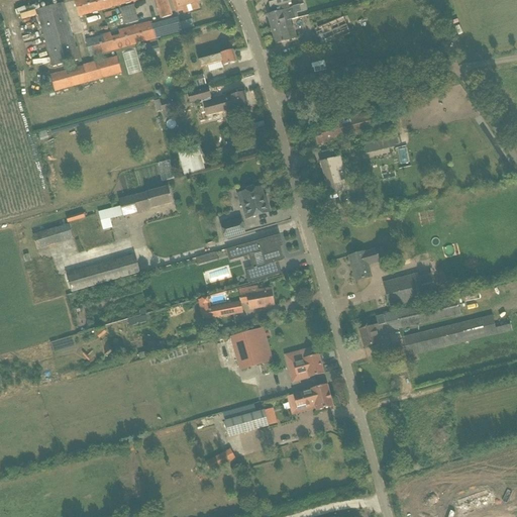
[(74,0),(79,18),(141,0),(74,0)]
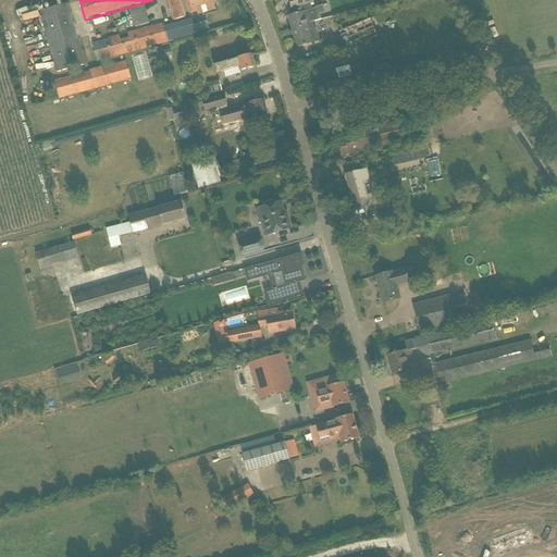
[(178,0),(168,0),(174,21),(185,17),(178,0)]
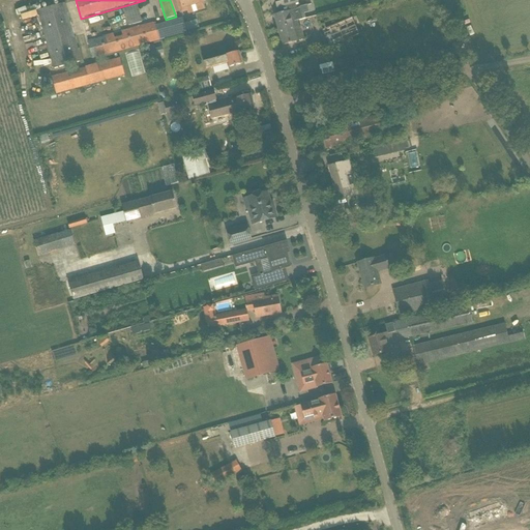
[(205,1),(204,0),(175,0),(180,13),(187,11),(188,15),(205,9),(202,2),(205,1)]
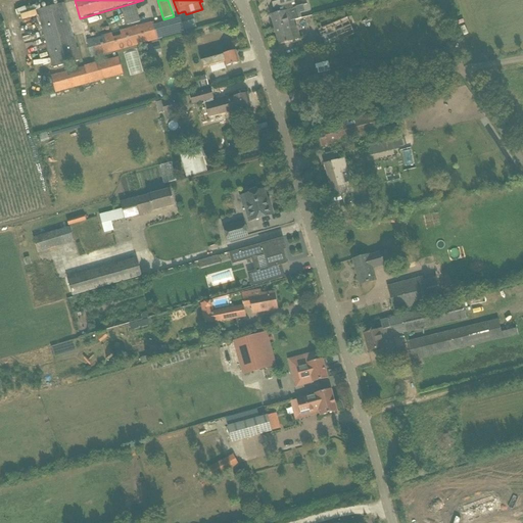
[(276,8),(278,13),(271,15),(274,28),(289,25),(288,21),(295,20),(298,19),(296,8),(293,9),(291,4),(294,3),(293,0),(271,0),(274,8),(276,8)]
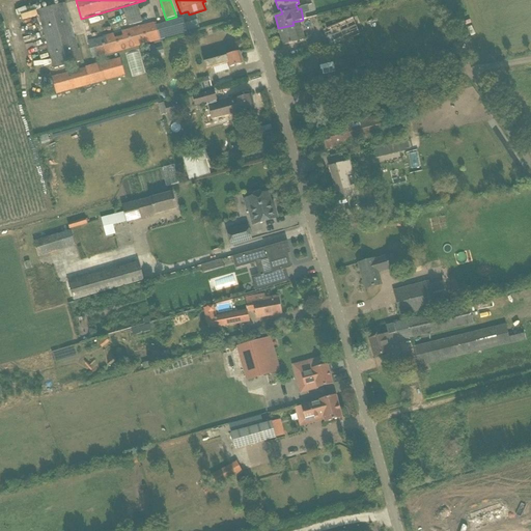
[(64,3),(38,10),(55,70),(80,62),(64,3)]
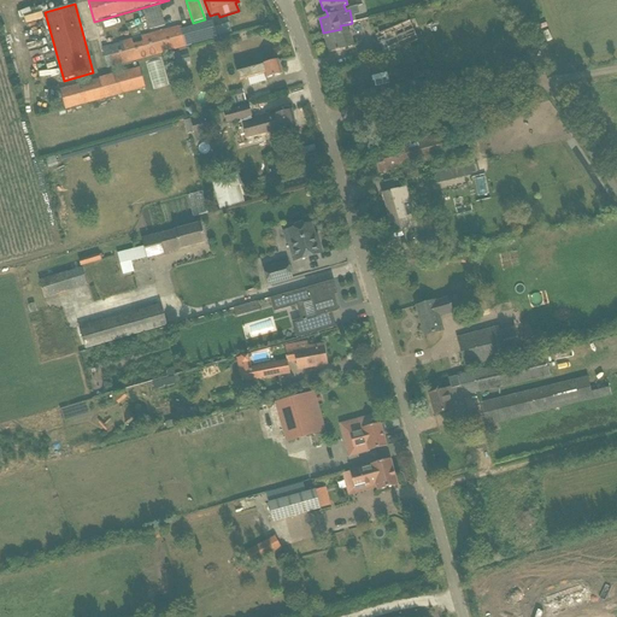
[(418,40),(417,40),(423,37),(421,33),(416,35),(413,29),(418,27),(415,19),(376,36),(383,54),(418,40)]
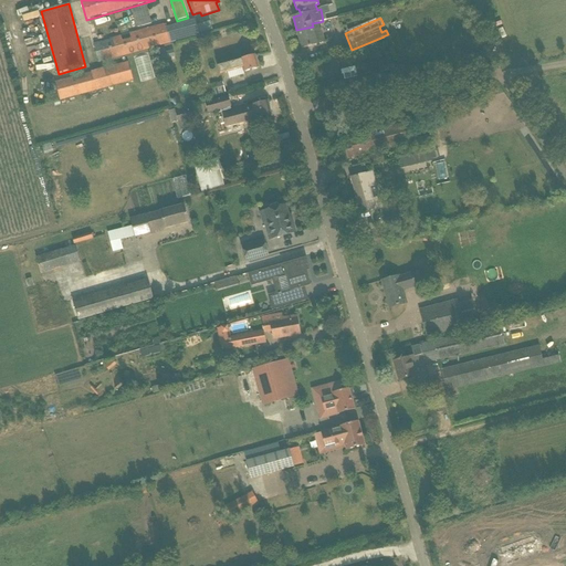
[(166,23),(130,33),(132,38),(123,41),(122,35),(94,43),(100,63),(200,35),(196,20),(167,28),(166,23)]
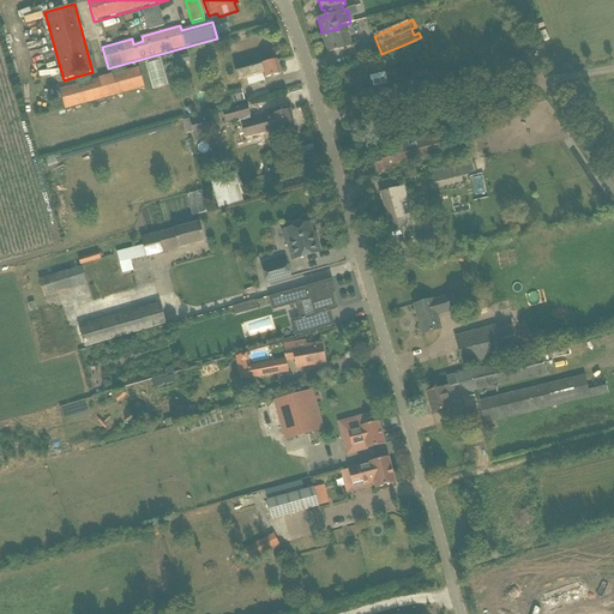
[(321,32),(327,53),(353,46),(347,24),(338,25),(339,29),(321,32)]
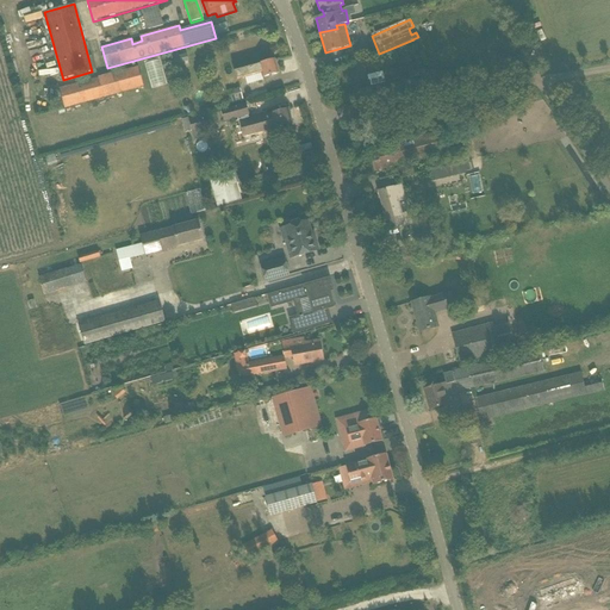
[(188,61),(186,54),(178,56),(173,57),(172,58),(174,66),(188,61)]
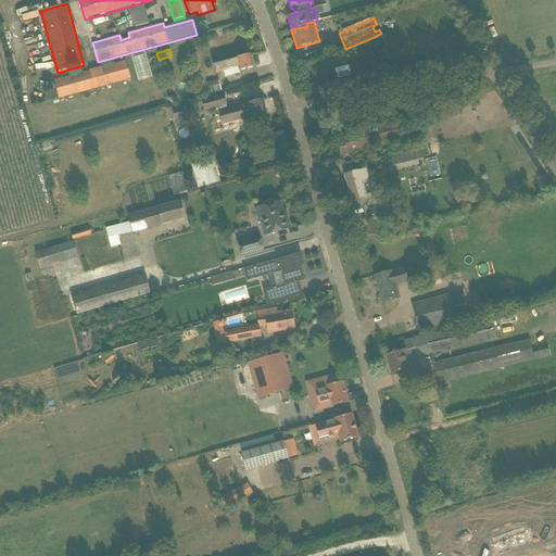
[(254,67),(251,54),(214,65),(216,73),(238,67),(239,71),(254,67)]
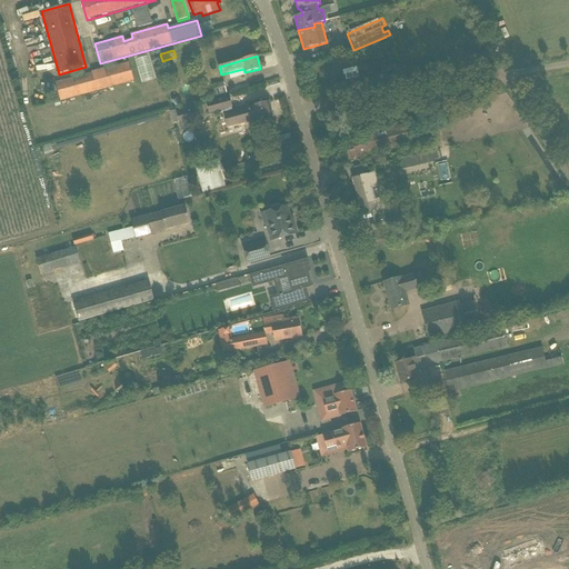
[(55,82),(60,101),(135,81),(129,62),(55,82)]
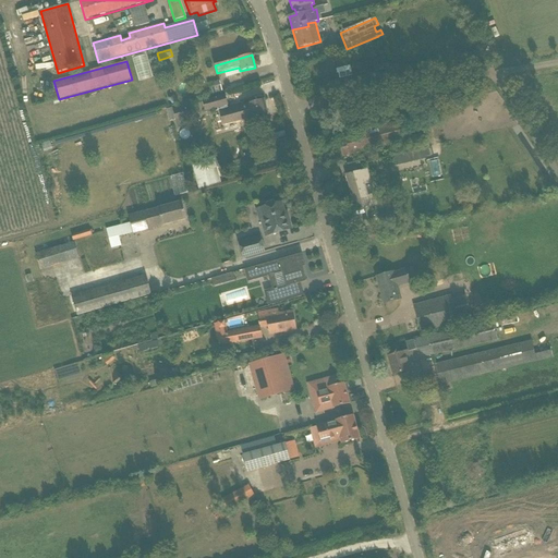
[(222,93),(220,82),(209,84),(213,95),(222,93)]
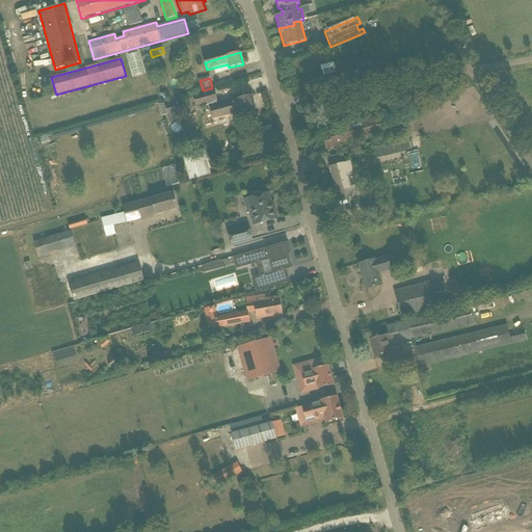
[(217,100),(215,90),(193,97),(195,106),(208,103),(213,121),(239,113),(256,109),(251,95),(216,105),(215,101),(217,100)]
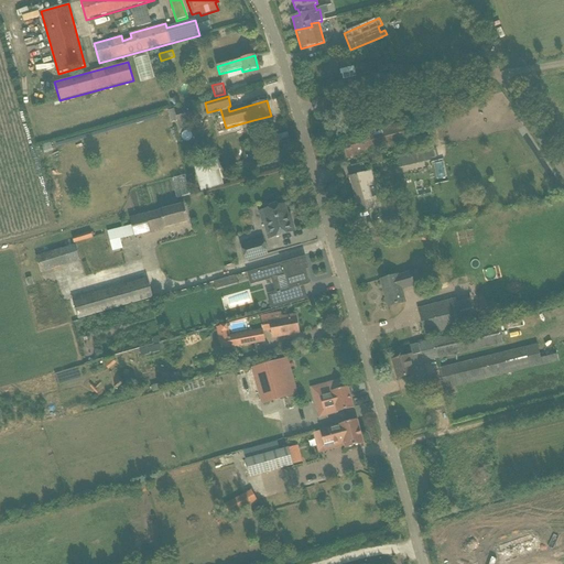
[(175,110),(177,121),(191,118),(187,107),(175,110)]
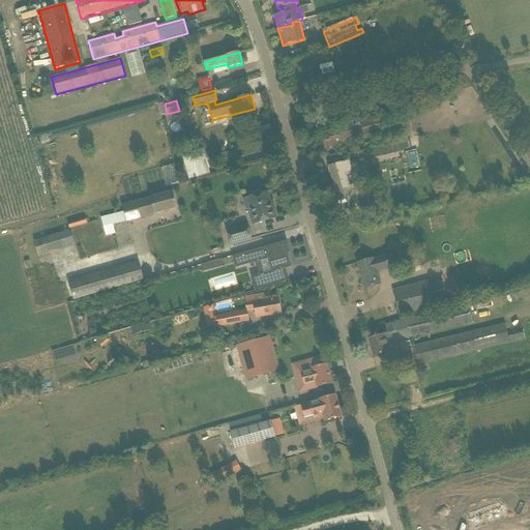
[(393,130),(388,113),(350,123),(346,122),(345,124),(321,130),(326,149),(393,130)]
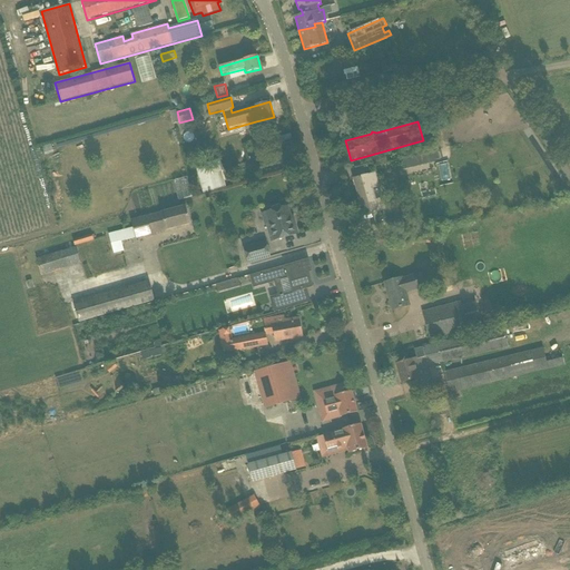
[(277,163),(288,159),(287,151),(275,154),(277,163)]
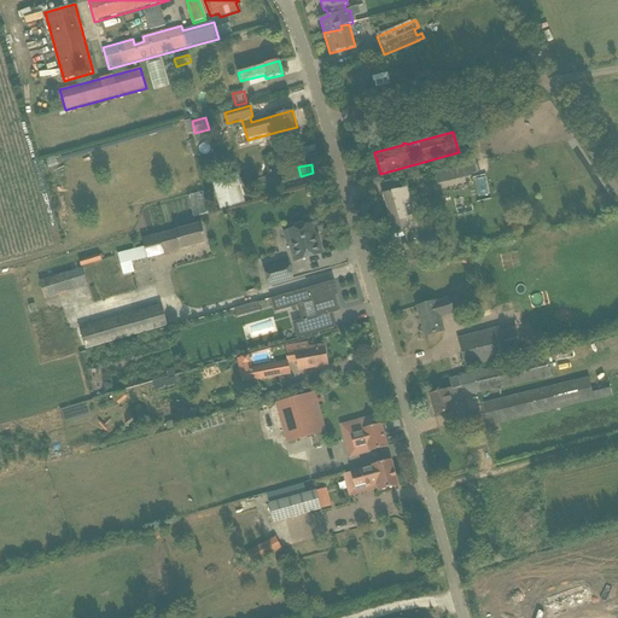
[(217,179),(223,202),(243,196),(239,182),(242,181),(239,173),(217,179)]
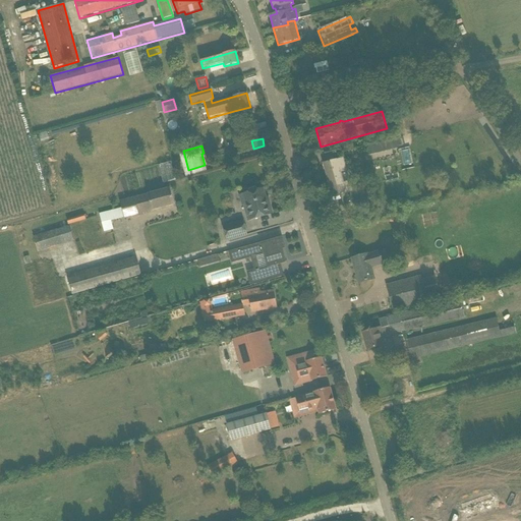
[(337,161),(337,160),(324,164),(333,196),(352,191),(350,182),(343,184),(340,172),(346,171),(343,159),(343,160),(337,161)]
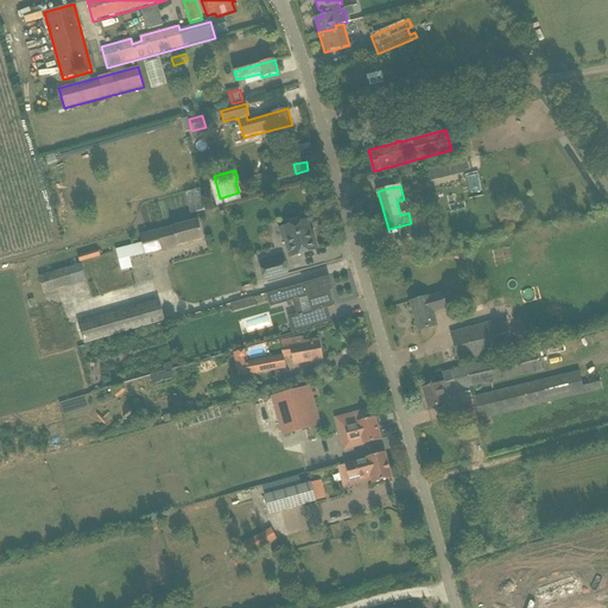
[(310,233),(306,221),(301,223),(299,221),(297,220),(291,221),(290,223),(291,226),(284,227),(287,239),(285,239),(291,258),(317,249),(312,232),(310,233)]
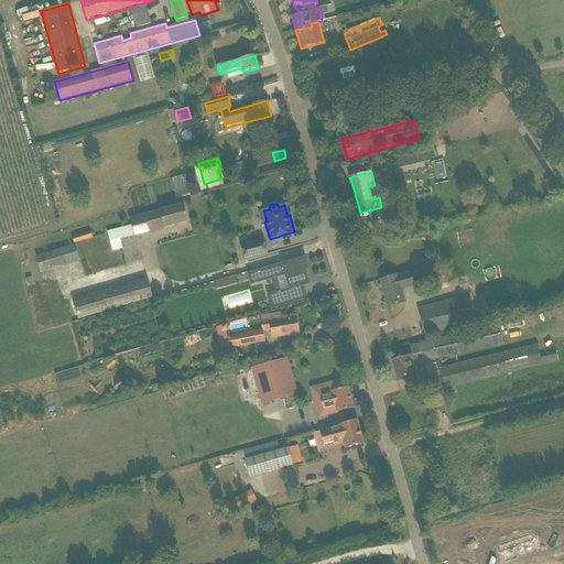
[(187,221),(183,205),(131,219),(136,237),(150,234),(150,232),(187,221)]
